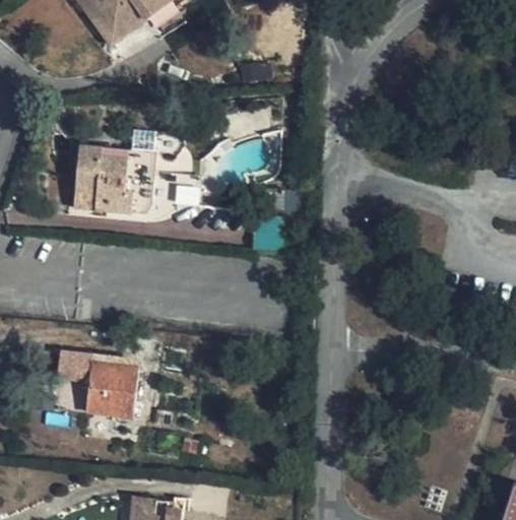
[(171,0),(76,0),(109,45),(171,0)]
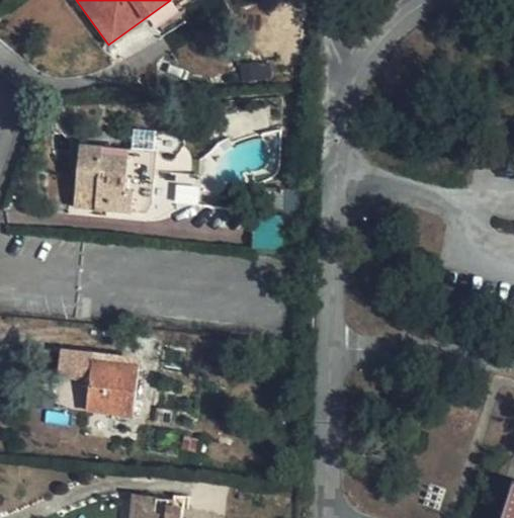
[(297,159),(297,145),(286,144),(285,159),(297,159)]
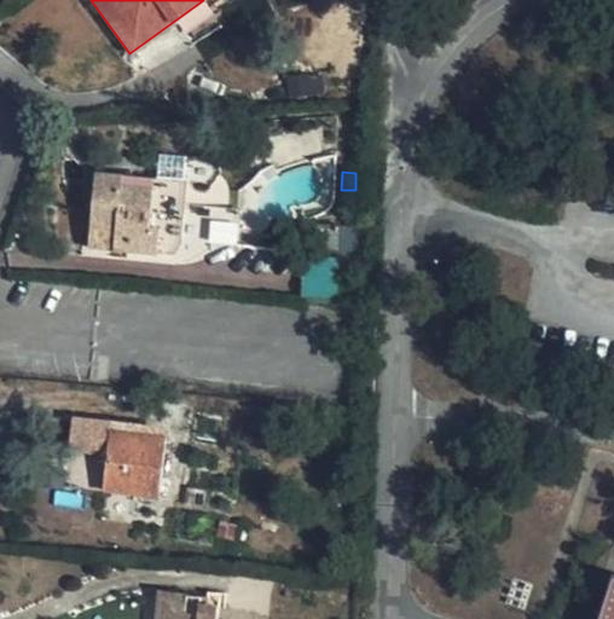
[(120,185),(120,174),(93,173),(86,247),(155,254),(157,227),(148,227),(151,187),(120,185)]
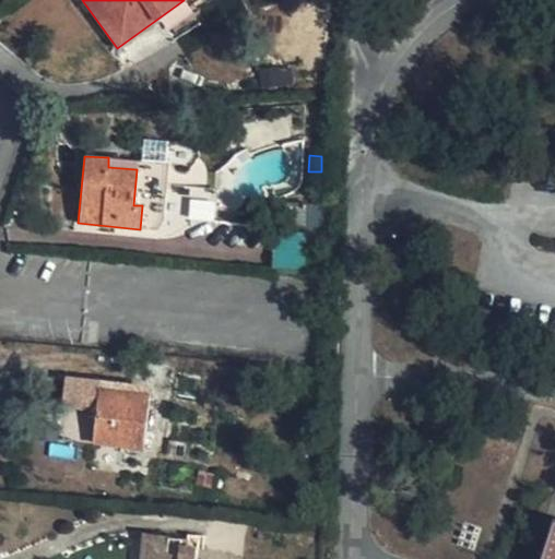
[(108,167),(137,169),(138,161),(108,157),(108,167)]
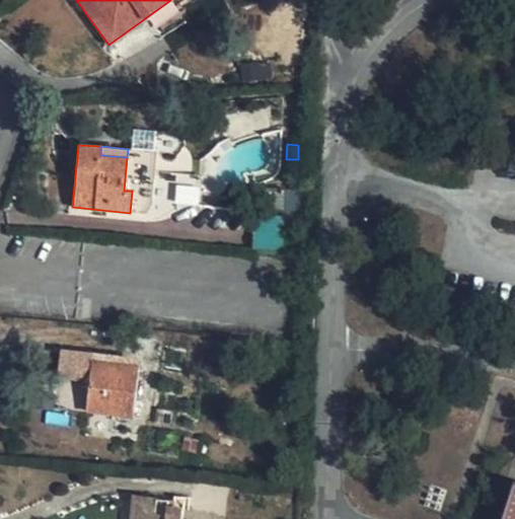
[(156,172),(156,200),(172,200),(173,172),(156,172)]
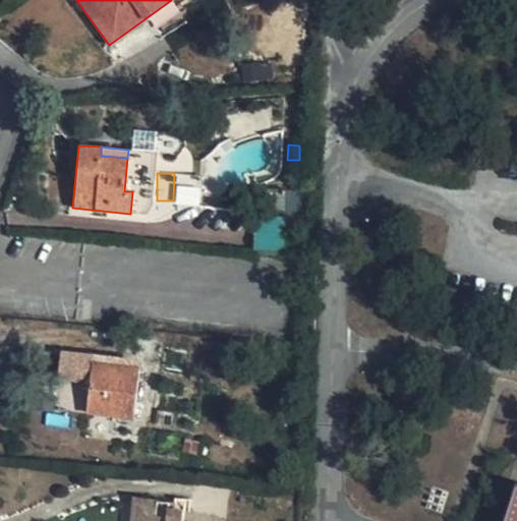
[(132,417),(137,366),(91,361),(84,412),(132,417)]
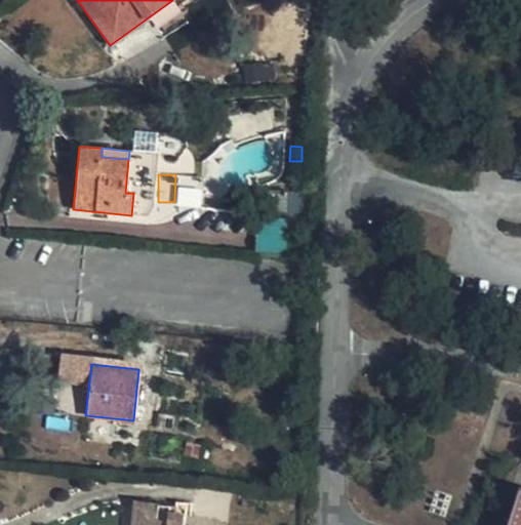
[(517,454),(508,453),(506,462),(515,463),(517,454)]
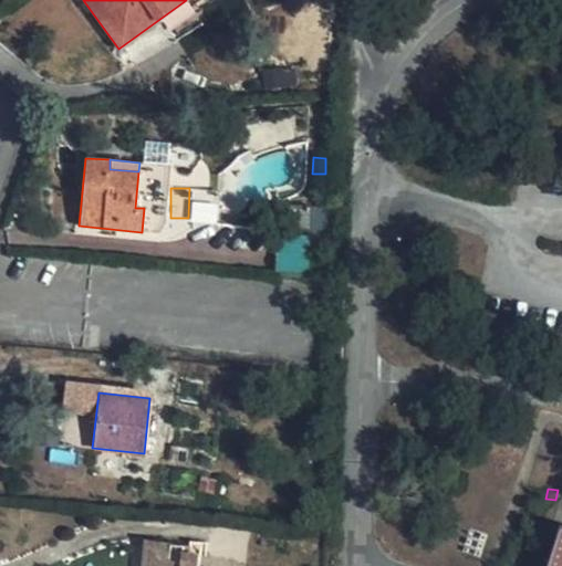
[(561,565),(561,522),(547,565),(561,565)]
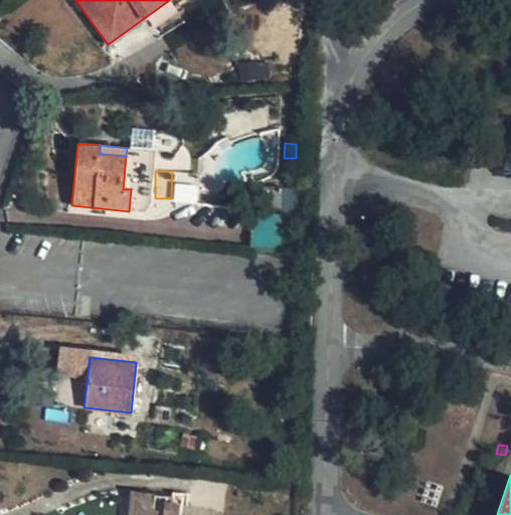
[(140,514),(143,494),(131,492),(128,514),(140,514)]
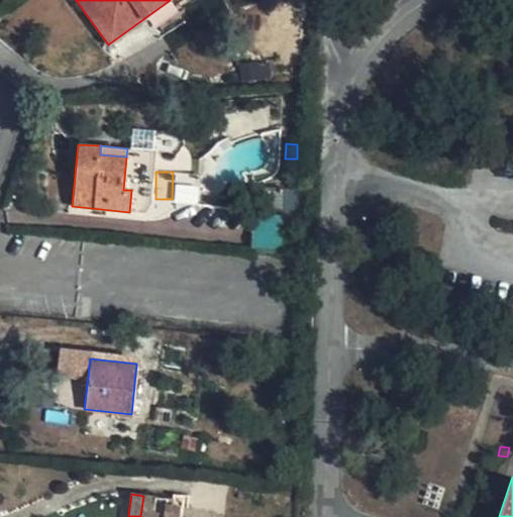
[(167,498),(143,496),(140,516),(179,516),(181,506),(166,504),(167,498)]
